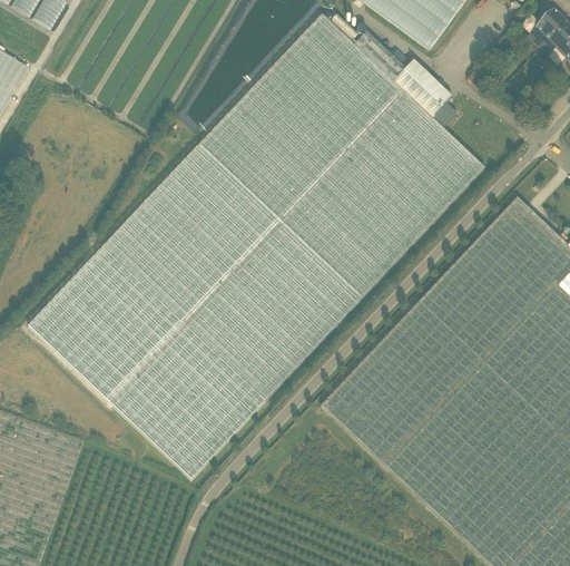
[(363,0),(430,48),(465,0),(363,0)]
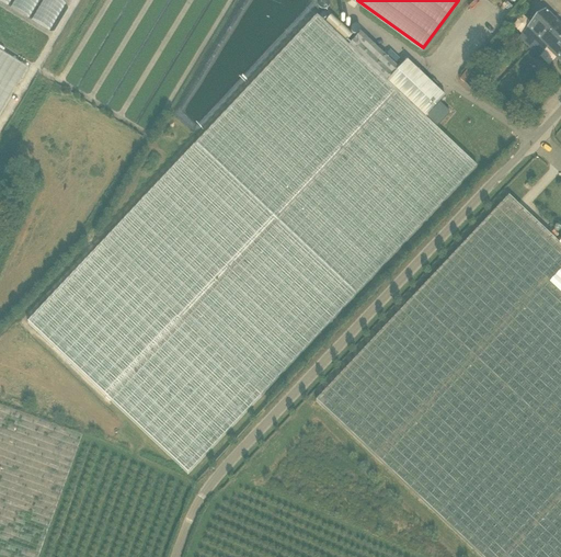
[(560,59),(560,24),(545,8),(519,34),(539,53),(547,45),(560,59)]
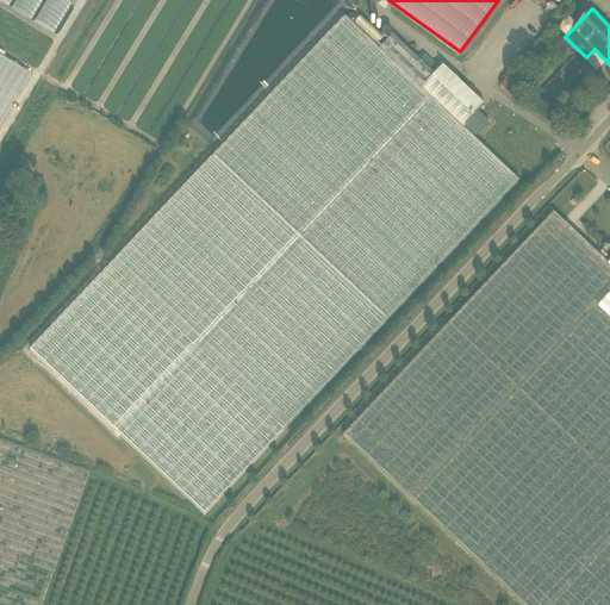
[(518,178),(464,125),(422,86),(379,48),(344,16),(213,153),(110,262),(32,348),(205,511),(284,426),(387,317),(518,178)]
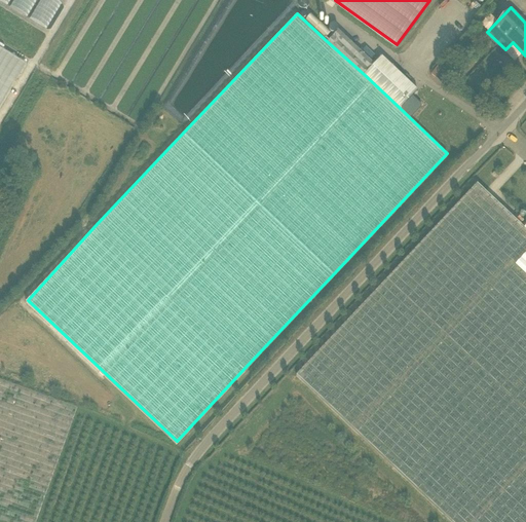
[(364,74),(374,62),(338,28),(331,35),(327,41),(364,74)]
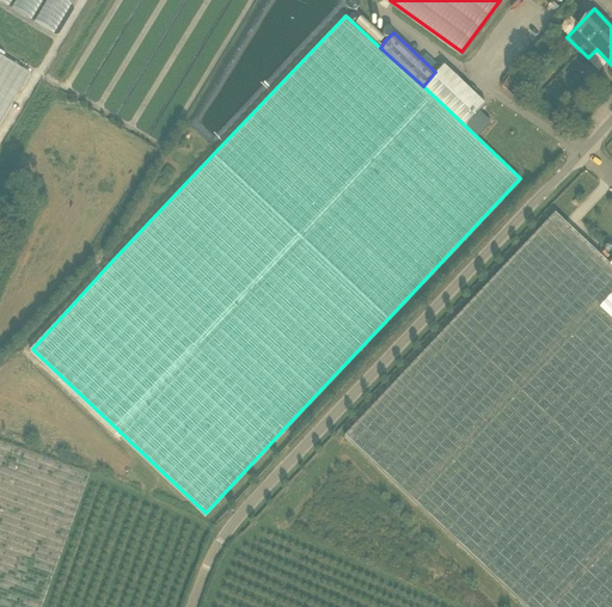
[(0,118),(30,69),(0,51),(0,118)]
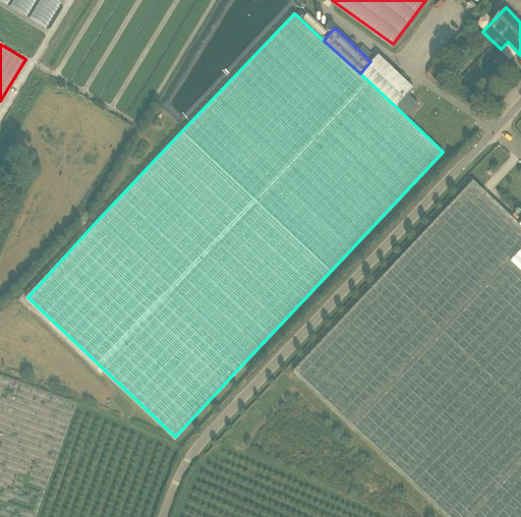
[(360,73),(396,107),(413,88),(378,54),(370,61),(360,73)]
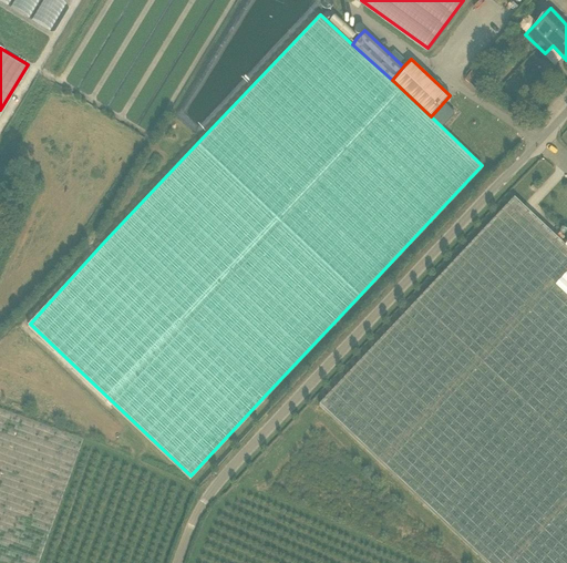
[(319,402),(328,410),(488,562),(566,562),(566,245),(565,244),(514,195),(319,402)]
